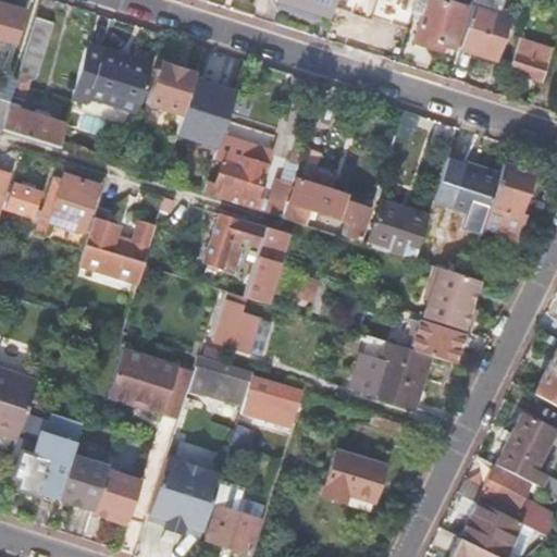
[(275,0),(330,17),(335,0),(275,0)]
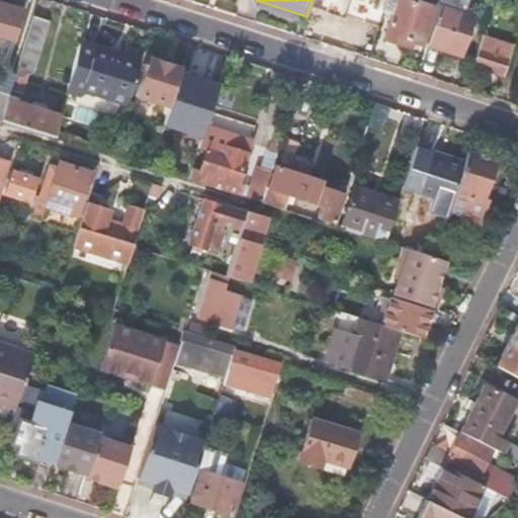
[(369,0),(327,0),(322,19),(361,30),(370,0),(369,0)]
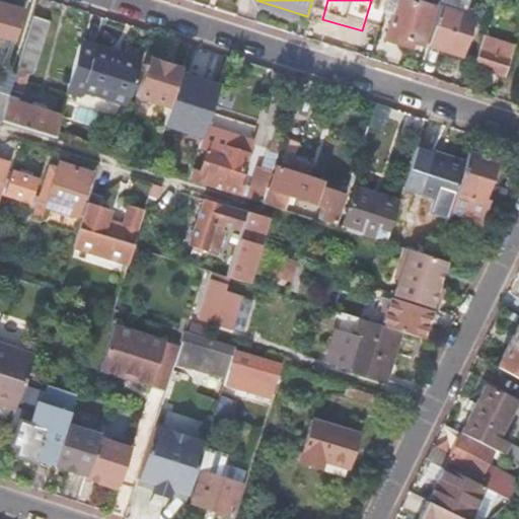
[(415,0),(397,0),(384,39),(411,47),(413,42),(422,45),(435,6),(415,0)]
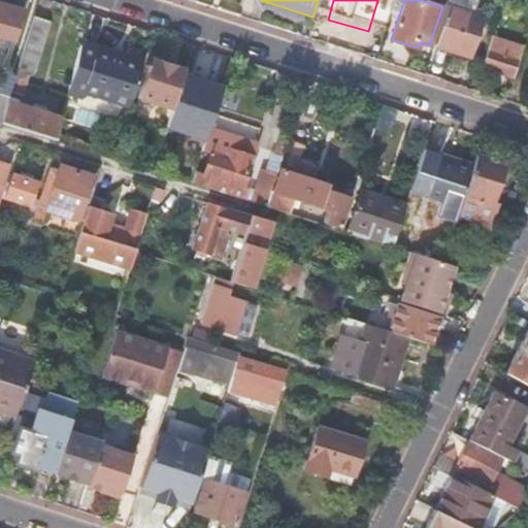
[(0,36),(11,39),(21,10),(0,4),(0,36)]
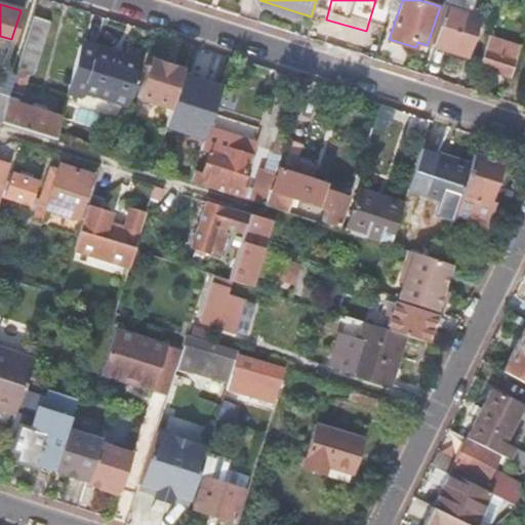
[(444,5),(432,44),(466,54),(478,16),(444,5)]
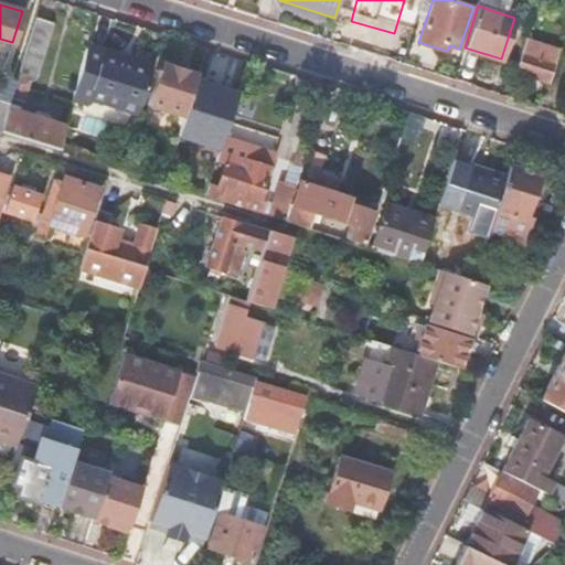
[(36,17),(9,102),(21,106),(28,86),(34,82),(53,22),(36,17)]
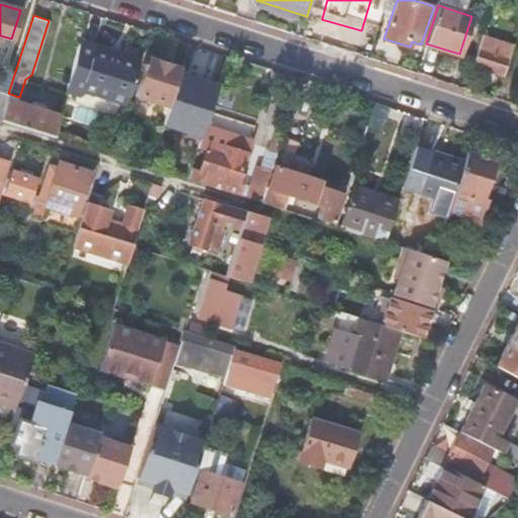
[(483,34),(473,64),(505,74),(514,45),(483,34)]
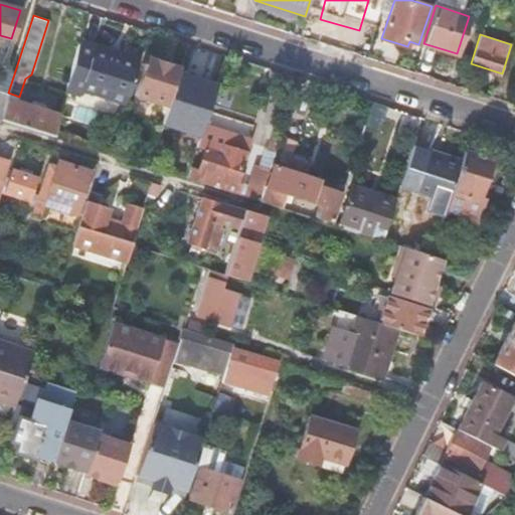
[(78,44),(66,92),(80,96),(82,91),(126,104),(139,64),(110,54),(111,51),(95,46),(94,49),(78,44)]
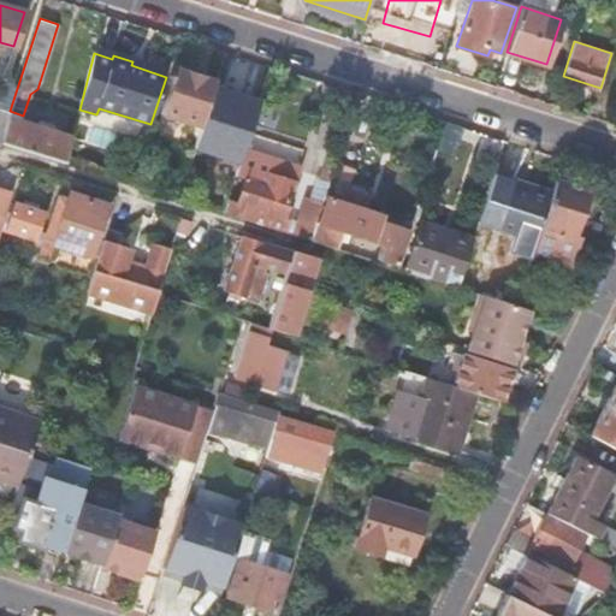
[(131,65),(166,77),(167,72),(132,61),(131,65)]
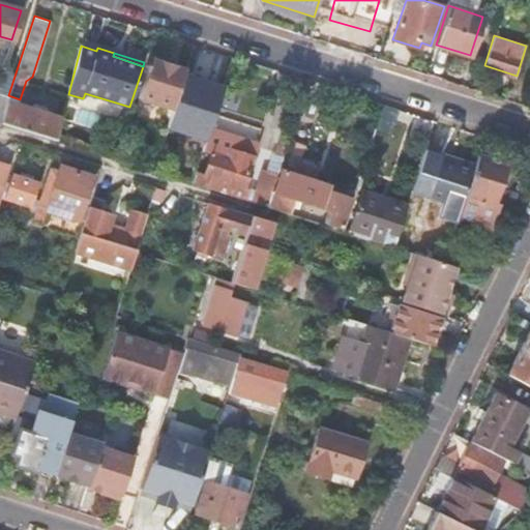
[(138,97),(172,109),(182,76),(184,69),(151,59),(138,97)]
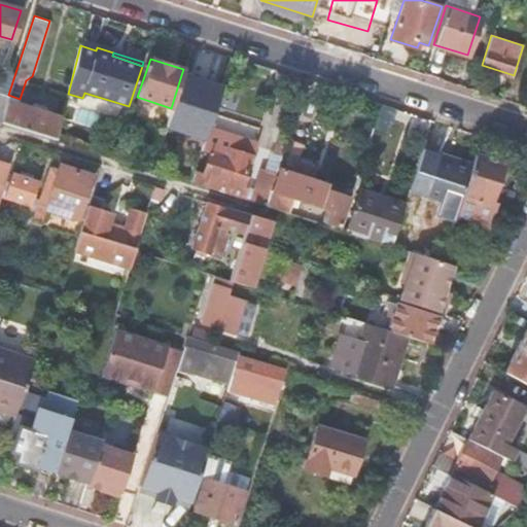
[(171,108),(165,127),(205,140),(209,129),(222,85),(220,84),(219,89),(202,82),(203,79),(201,78),(200,80),(181,75),(171,108)]
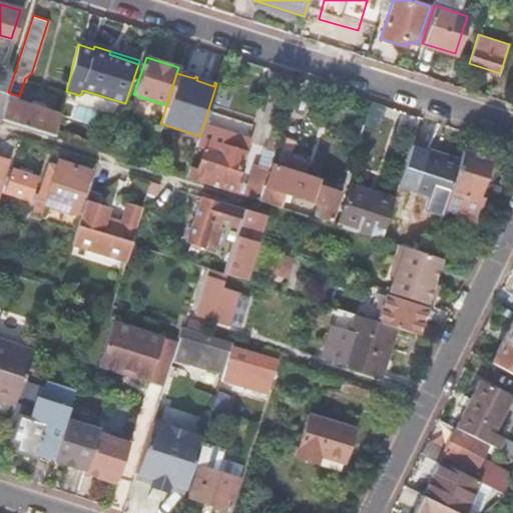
[(0,119),(53,136),(59,115),(43,110),(30,106),(6,99),(0,119)]
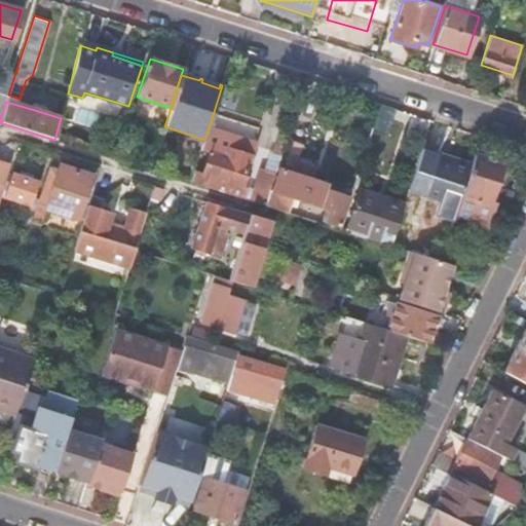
[(32,104),(31,109),(44,113),(45,107),(32,104)]
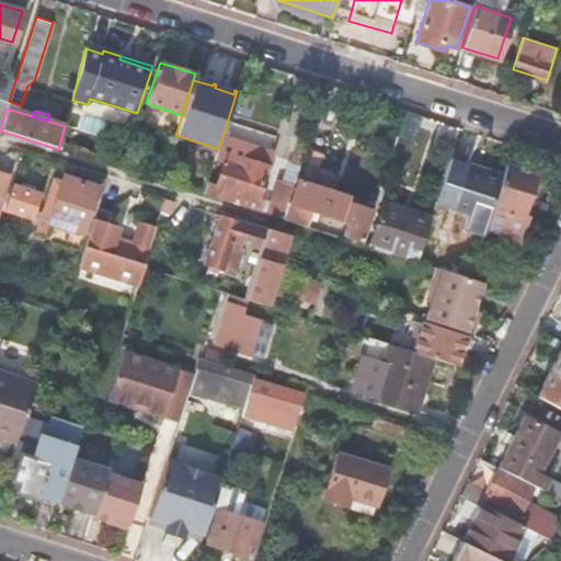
[(204,195),(252,210),(259,213),(262,202),(255,199),(271,152),(222,137),(218,149),(215,160),(224,163),(217,187),(207,184),(204,195)]
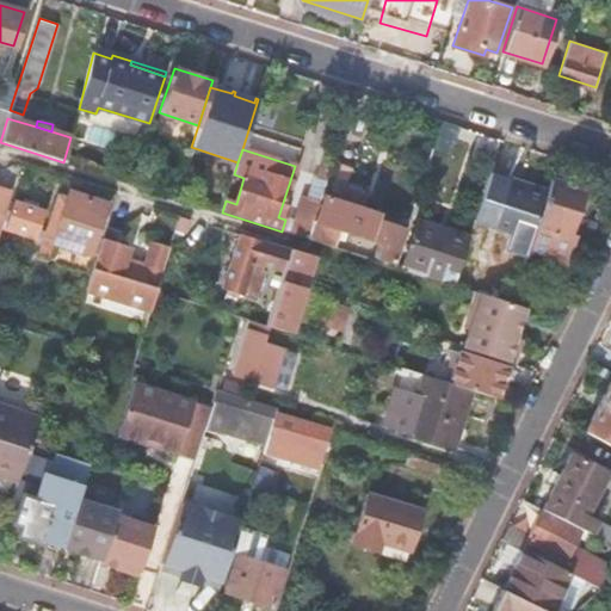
[(327,179),(322,196),(326,197),(318,223),(368,240),(377,214),(345,203),(355,173),(332,166),(331,170),(327,179)]
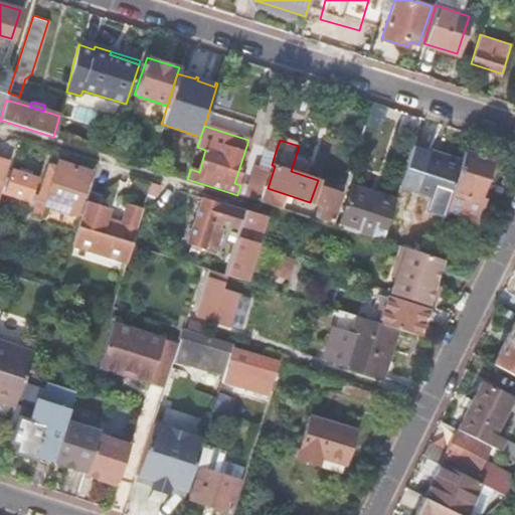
[(270,149),(276,151),(279,143),(272,141),(270,149)]
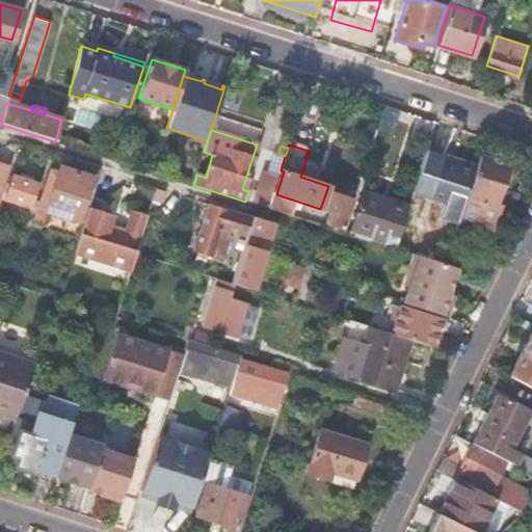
[(427,149),(413,192),(462,209),(467,193),(475,169),(443,159),(445,155),(427,149)]
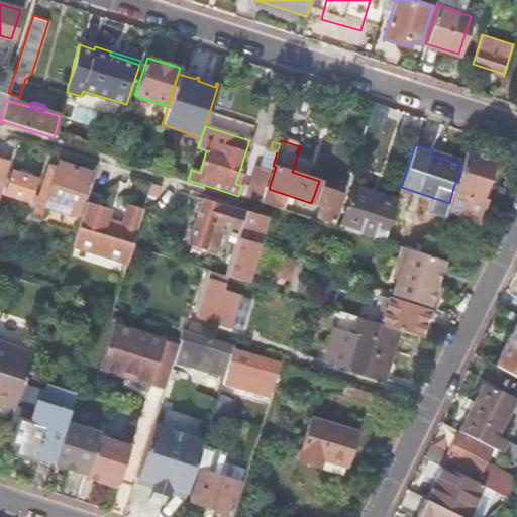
[(430,154),(461,165),(462,162),(432,150),(430,154)]
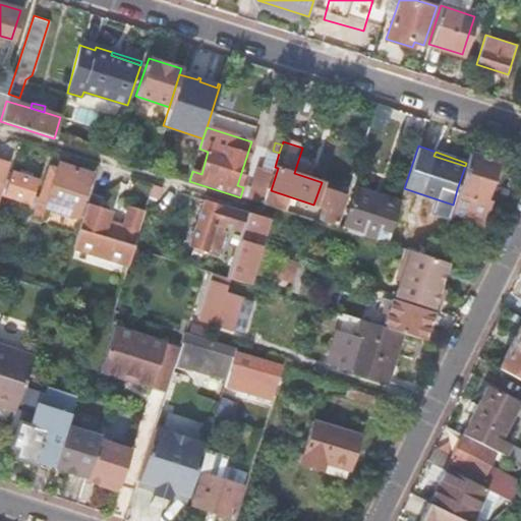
[(465,166),(457,189),(483,198),(496,162),(469,154),(466,163),(465,166)]
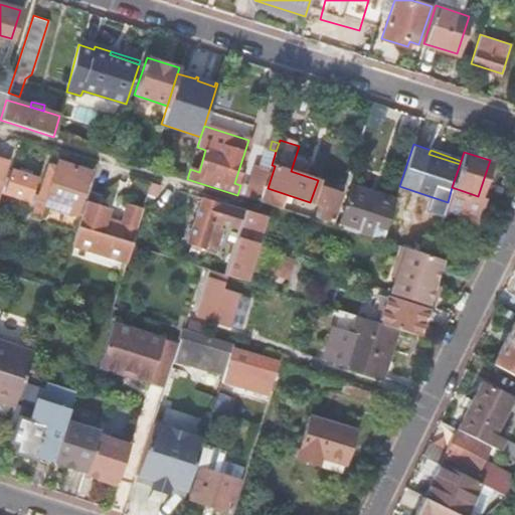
[(31,212),(42,216),(46,205),(75,214),(90,172),(58,162),(53,175),(44,173),(36,196),(32,209),(31,212)]
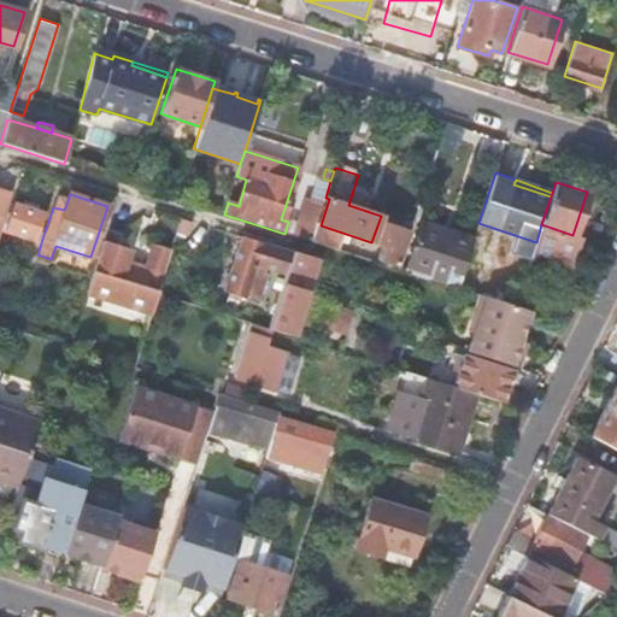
[(0,225),(0,230),(12,235),(13,234),(36,241),(36,242),(39,234),(46,215),(37,212),(40,206),(23,200),(22,206),(13,204),(10,215),(7,223),(3,225),(0,225)]
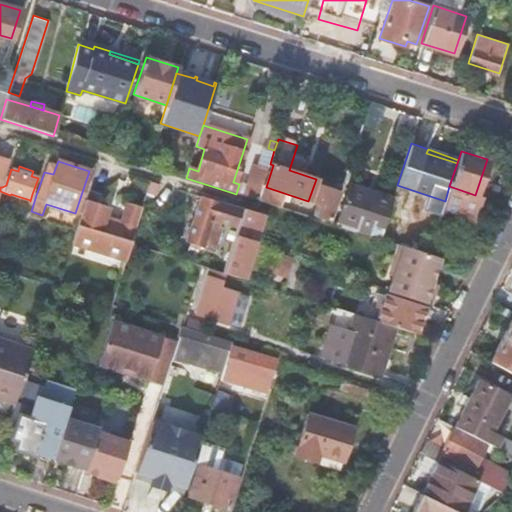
[(244,197),(258,201),(260,192),(267,172),(253,167),(242,196),(244,197)]
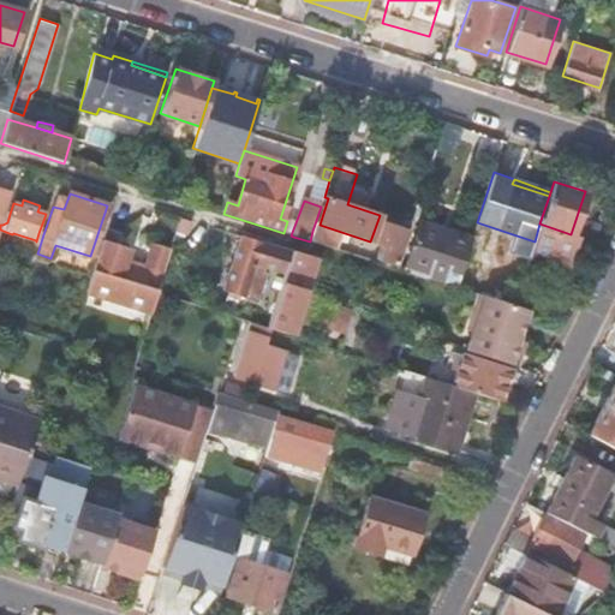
[(392,219),(378,258),(395,264),(407,225),(392,219)]
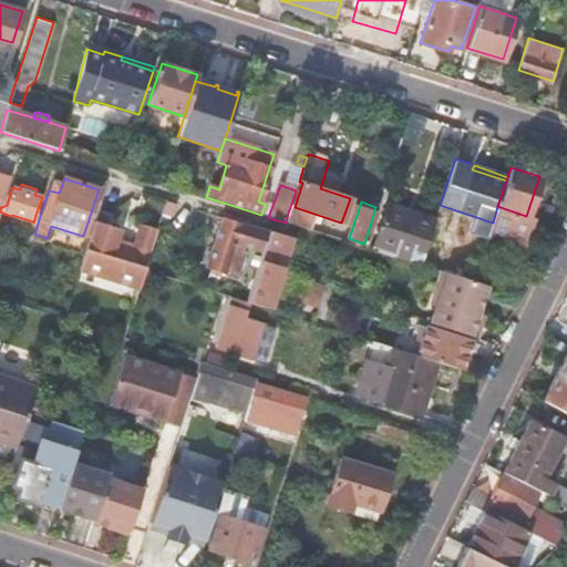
[(372,250),(421,265),(435,220),(387,205),(379,227),(377,226),(375,229),(378,230),(372,250)]
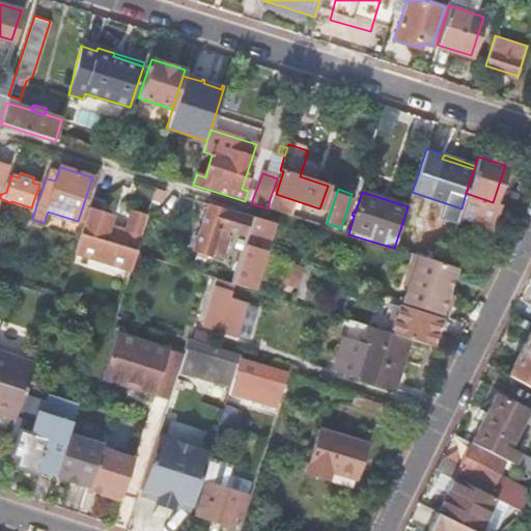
[(105,203),(91,198),(79,234),(135,252),(140,235),(146,216),(131,211),(126,231),(109,226),(112,217),(102,213),(105,203)]
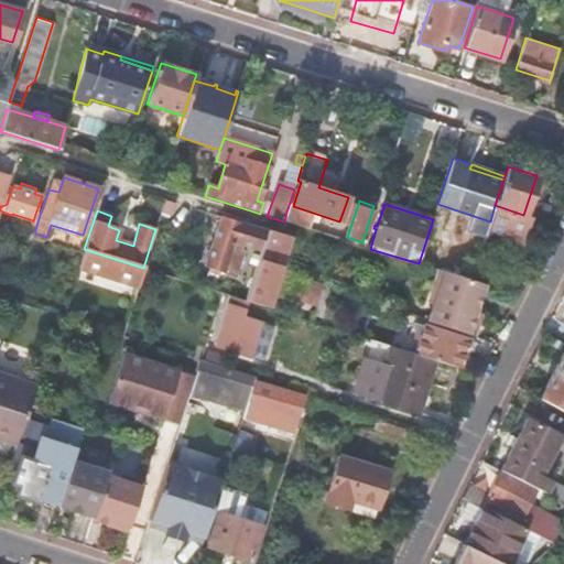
[(284,221),(293,225),(294,223),(296,214),(286,212),(284,221)]
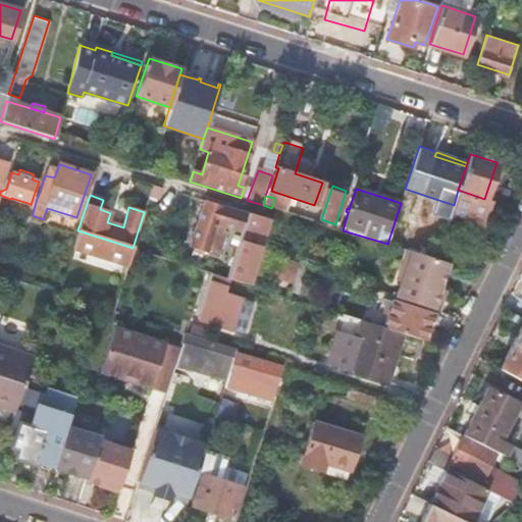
[(282,201),(274,198),(272,206),(279,209),(282,201)]
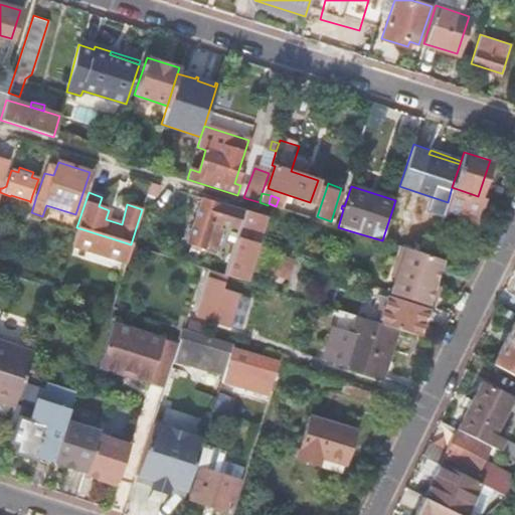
[(235,235),(243,211),(219,204),(201,198),(186,242),(192,244),(200,247),(215,251),(220,236),(217,235),(219,230),(235,235)]
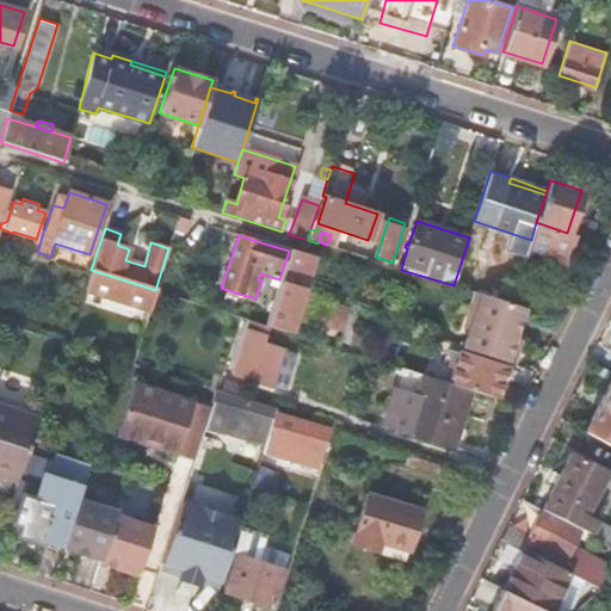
[(315,259),(289,251),(279,279),(271,304),(269,313),(265,325),(290,332),(304,291),(310,271),(312,269),(315,259)]
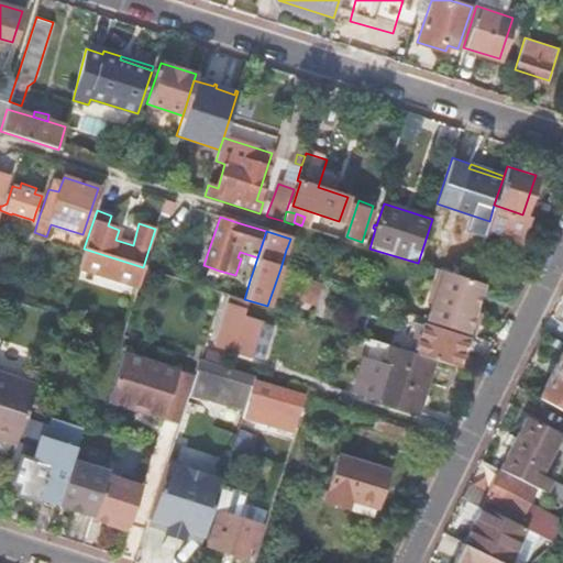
[(143,267),(84,249),(78,267),(138,286),(143,267)]
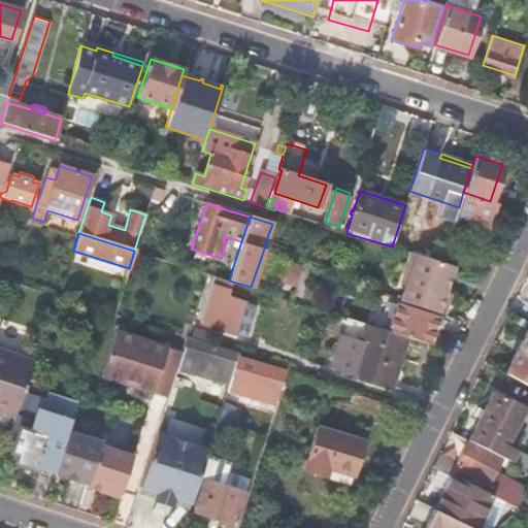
[(454,267),(465,270),(471,249),(448,241),(440,262),(454,267)]
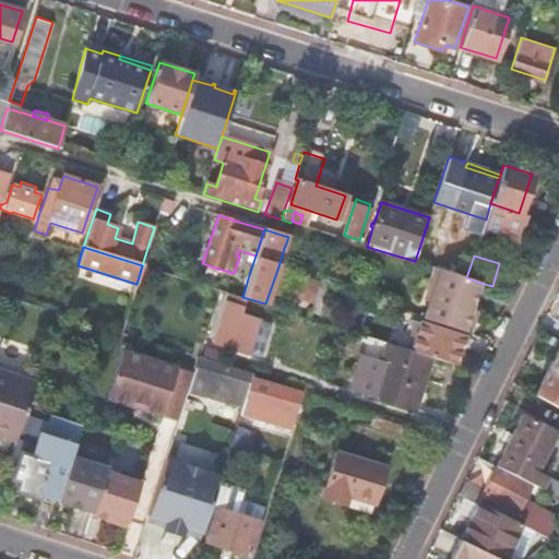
[(217,269),(209,265),(206,272),(215,275),(217,269)]
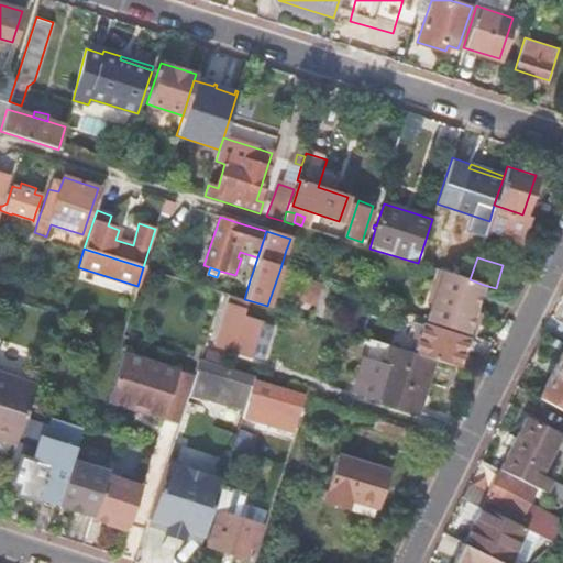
[(442,271),(433,268),(428,286),(437,288),(442,271)]
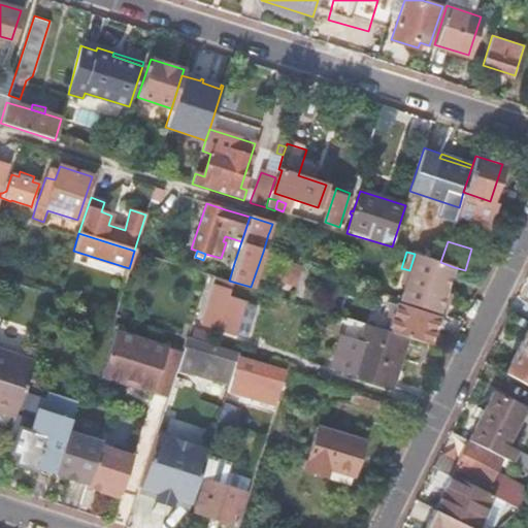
[(415,254),(409,270),(400,301),(439,314),(446,294),(454,267),(440,262),(415,254)]
